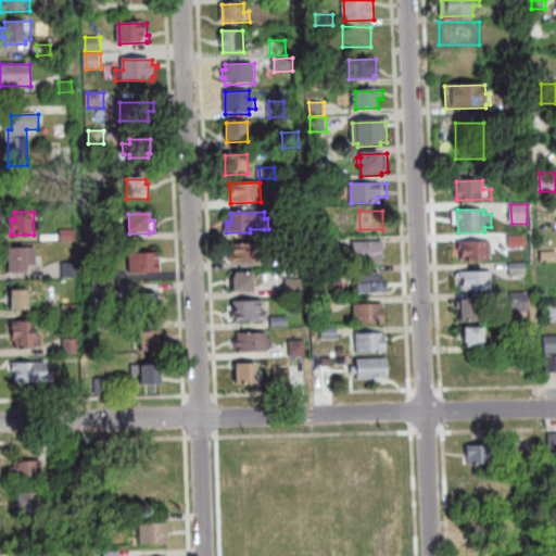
[(62,242),(62,229),(77,229),(77,241),(62,242)]
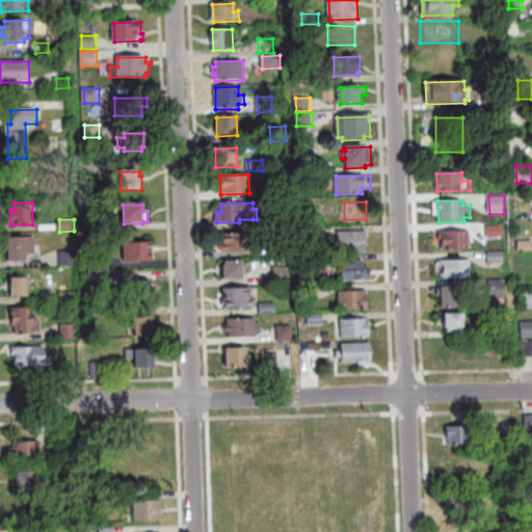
[(487,227),(504,227),(504,237),(487,238),(487,227)]
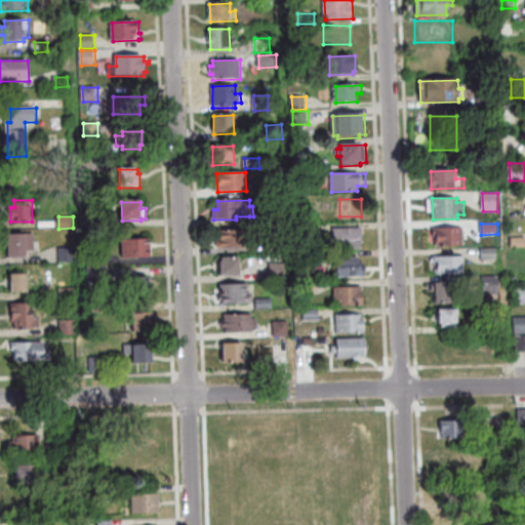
[(298,226),(313,226),(314,237),(298,237),(298,226)]
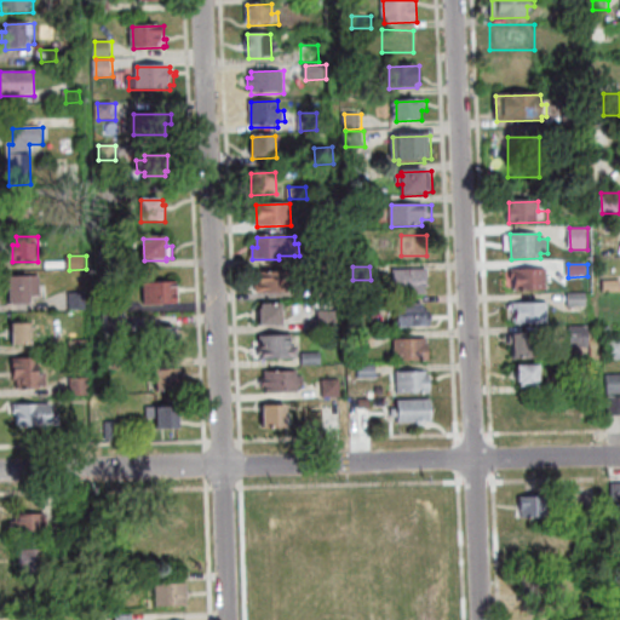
[(428,294),(396,296),(395,270),(426,269),(428,294)]
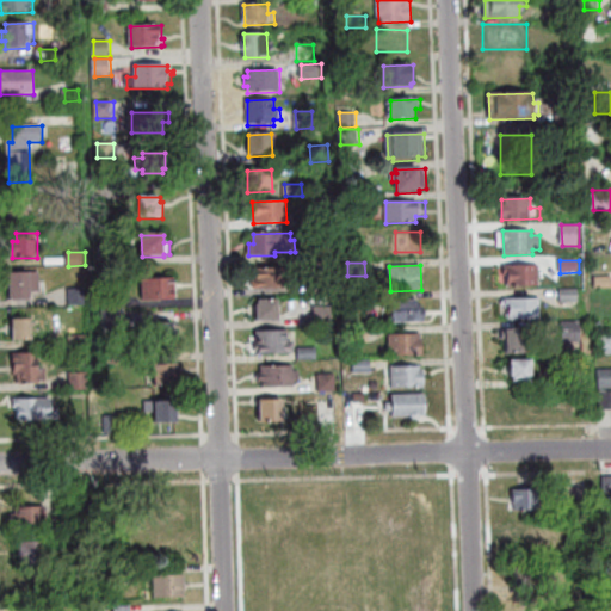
[(541,265),(541,287),(508,288),(508,283),(501,283),(501,266),(541,265)]
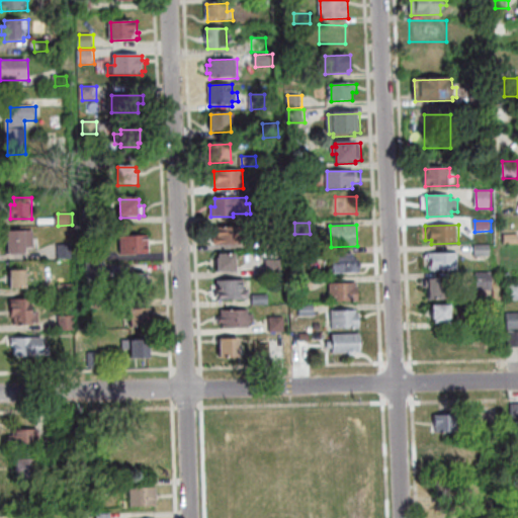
[(225,235),(224,229),(255,228),(255,234),(247,234),(247,245),(217,246),(216,235),(225,235)]
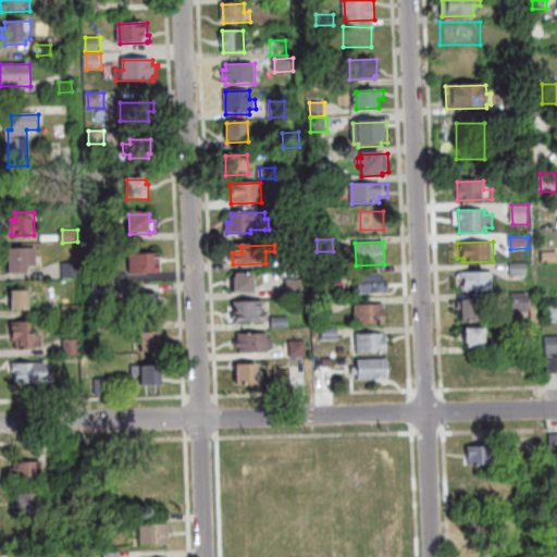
[(10,274),(9,249),(38,248),(38,267),(28,267),(28,274),(10,274)]
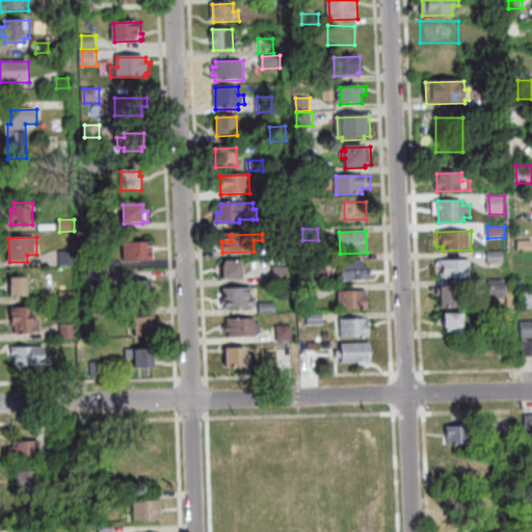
[(531,251),(519,251),(519,241),(531,241),(531,251)]
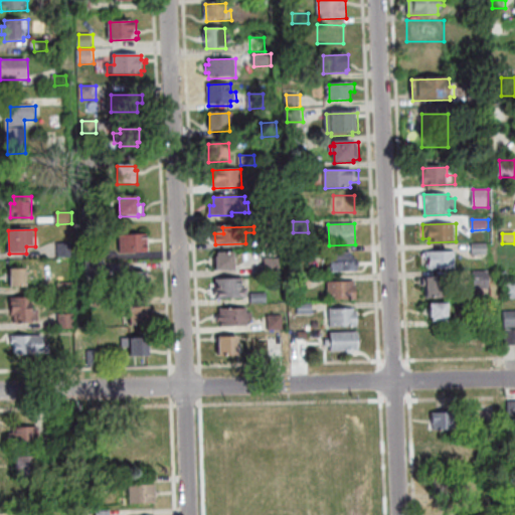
[(122,254),(122,236),(148,236),(148,253),(122,254)]
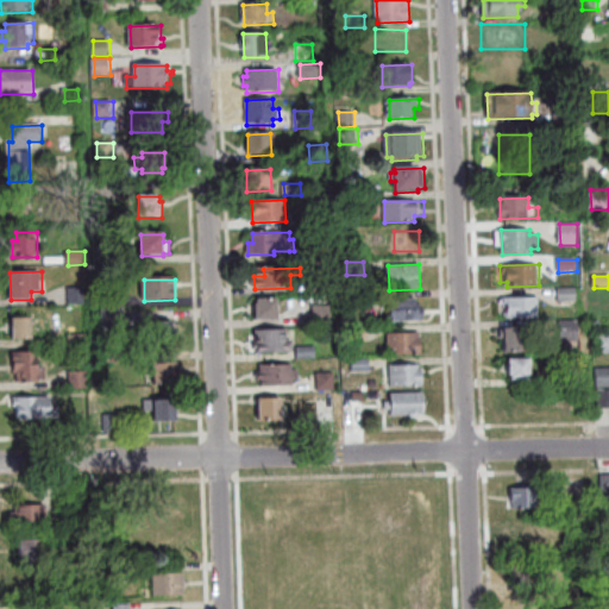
[(70,306),(70,288),(86,288),(86,306),(70,306)]
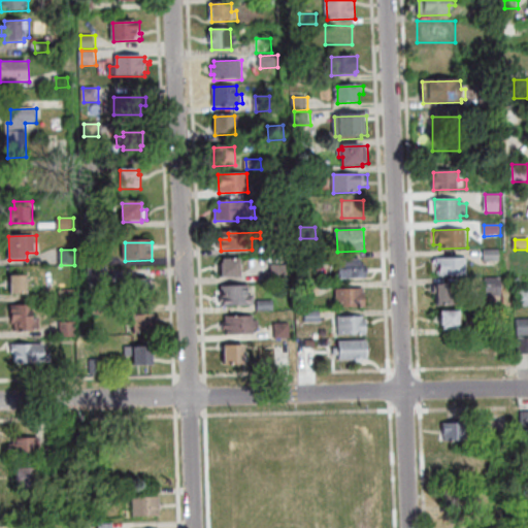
[(485,251),(500,250),(501,261),(485,261),(485,251)]
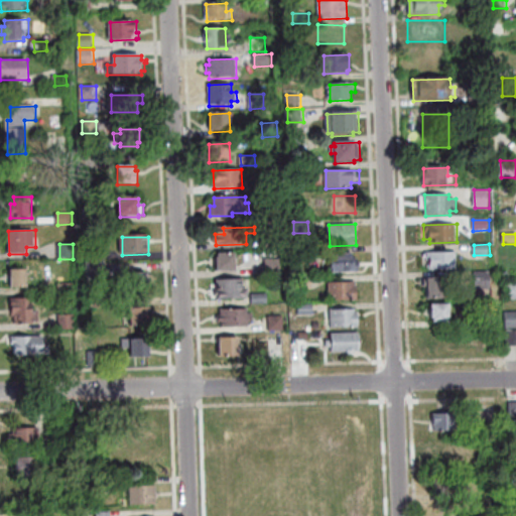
[(88,259),(88,249),(101,249),(101,259),(88,259)]
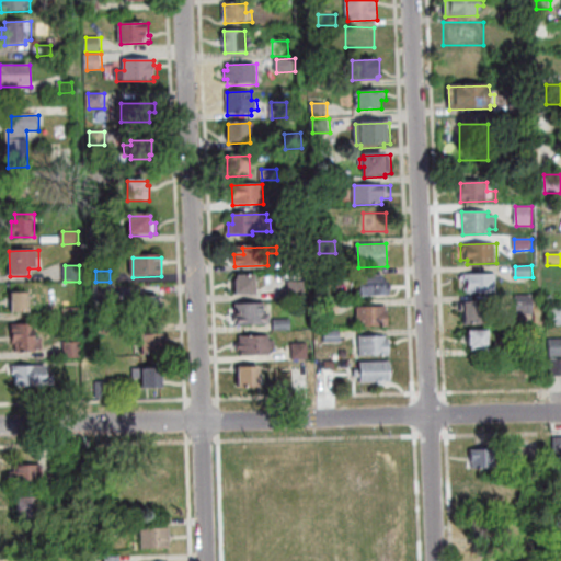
[(497,274),(497,294),(468,295),(468,292),(461,292),(461,275),(497,274)]
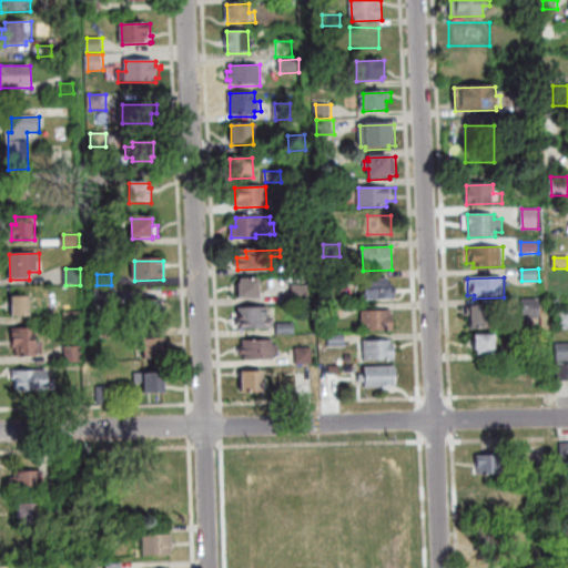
[(389,285),(394,285),(394,288),(398,288),(398,294),(394,294),(395,301),(363,302),(363,280),(389,279),(389,285)]
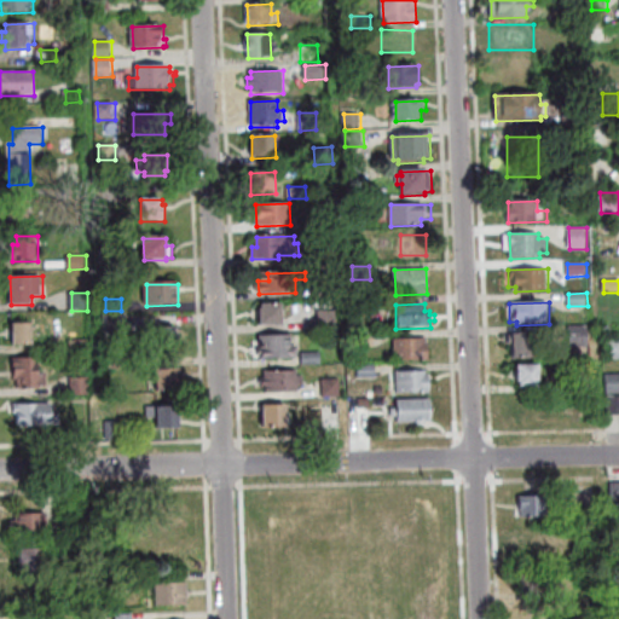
[(261,311),(261,305),(271,305),(271,307),(275,307),(275,305),(282,305),(283,327),(260,328),(259,311),(261,311)]
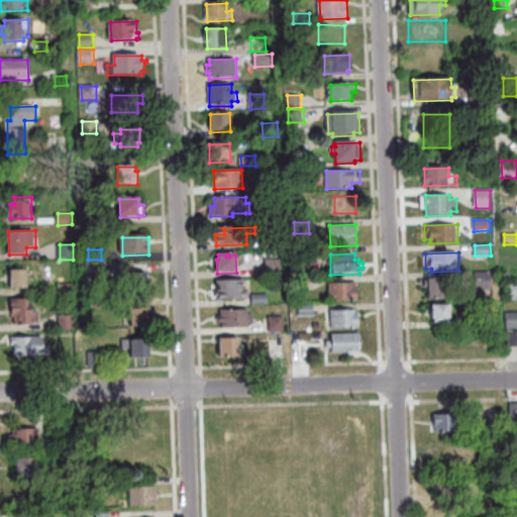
[(267,260),(282,260),(282,275),(267,276),(267,260)]
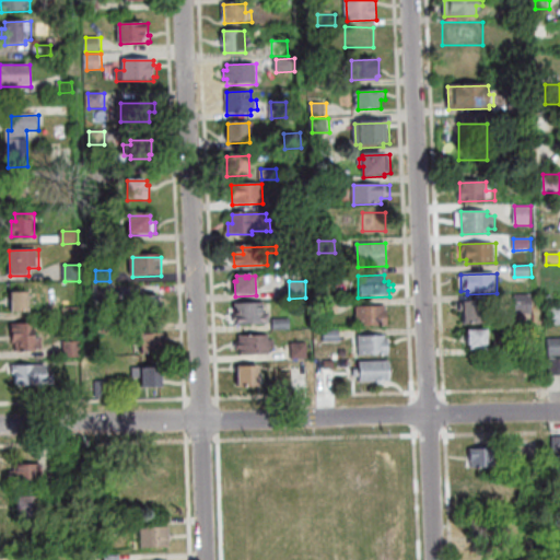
[(141,298),(161,298),(161,292),(167,292),(168,307),(161,307),(161,319),(141,321),(141,298)]
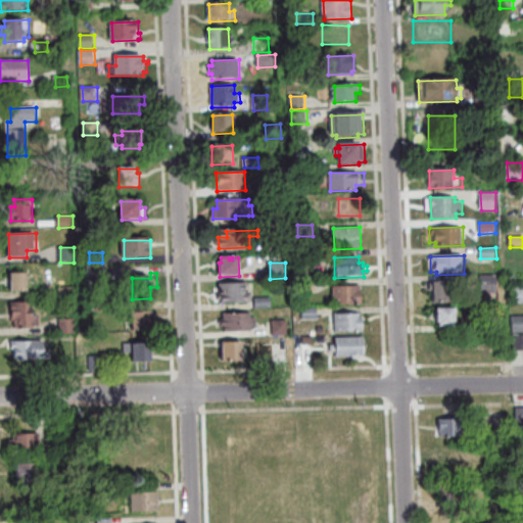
[(28,275),(29,293),(12,293),(11,275),(28,275)]
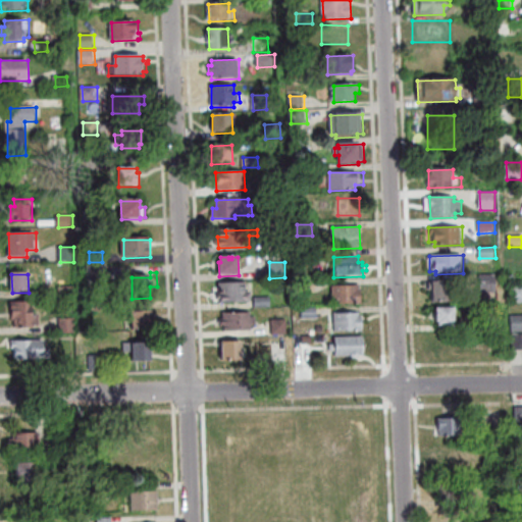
[(481,275),(497,274),(497,293),(481,293),(481,275)]
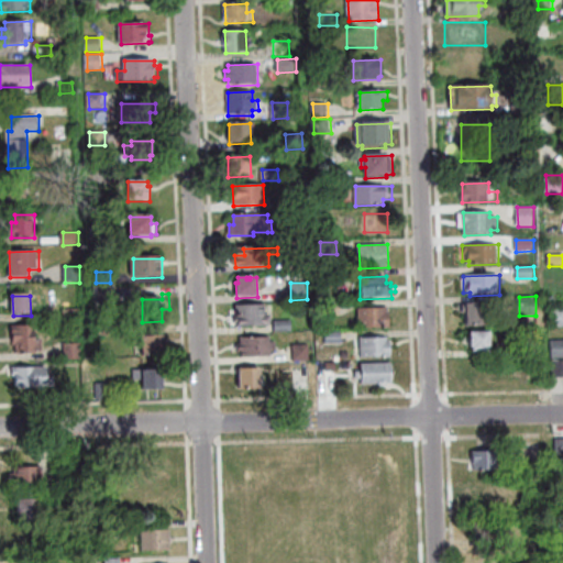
[(341,316),(326,317),(324,301),(341,301),(341,316)]
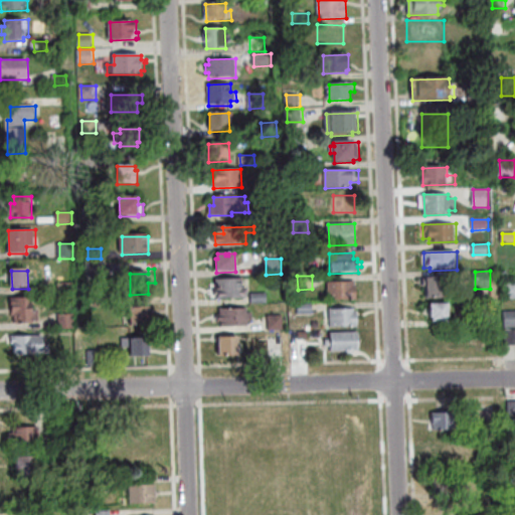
[(217,300),(217,296),(215,297),(214,290),(217,290),(217,280),(243,279),(243,289),(247,289),(248,299),(217,300)]
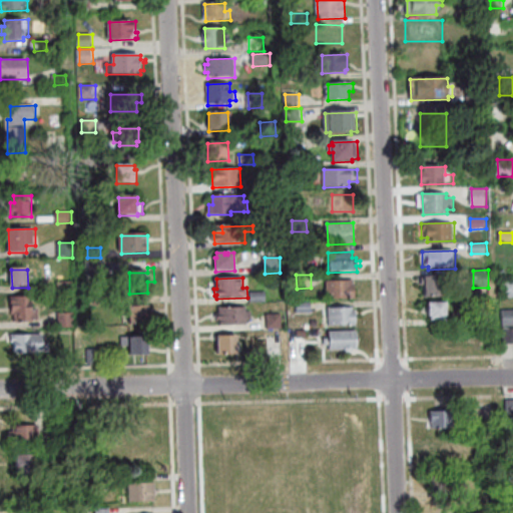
[(426,299),(425,287),(422,287),(422,280),(425,280),(425,279),(449,278),(450,299),(426,299)]
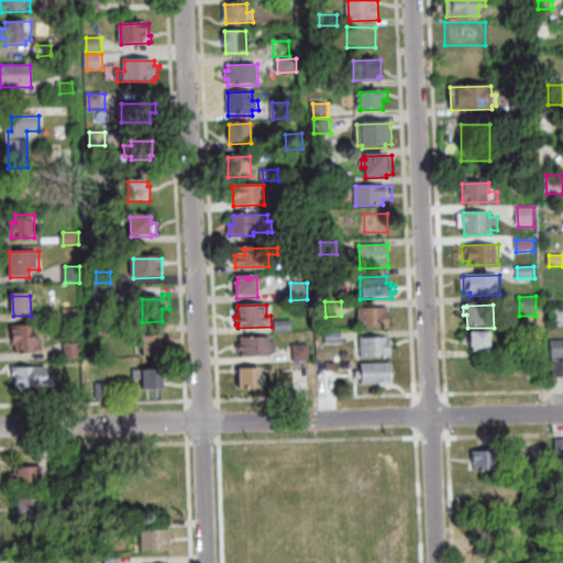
[(360,329),(359,309),(389,308),(389,328),(360,329)]
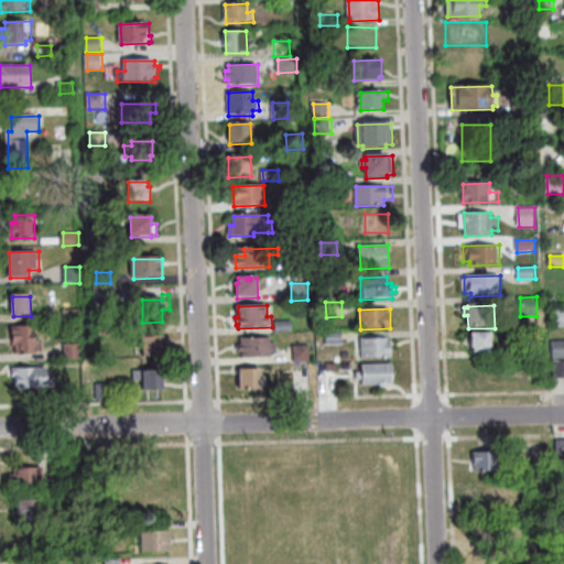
[(66,323),(65,311),(82,310),(83,322),(66,323)]
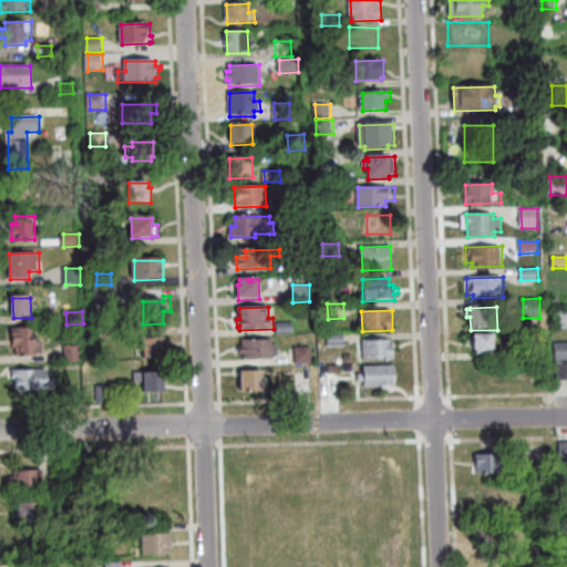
[(566,329),(555,330),(555,311),(566,311),(566,329)]
